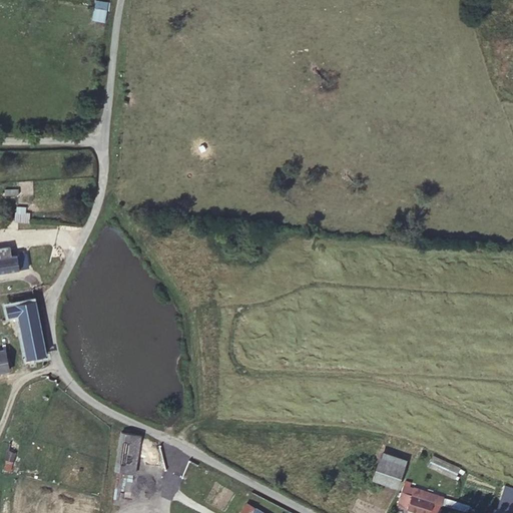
[(104,21),(107,1),(103,0),(94,0),(92,18),(104,21)]
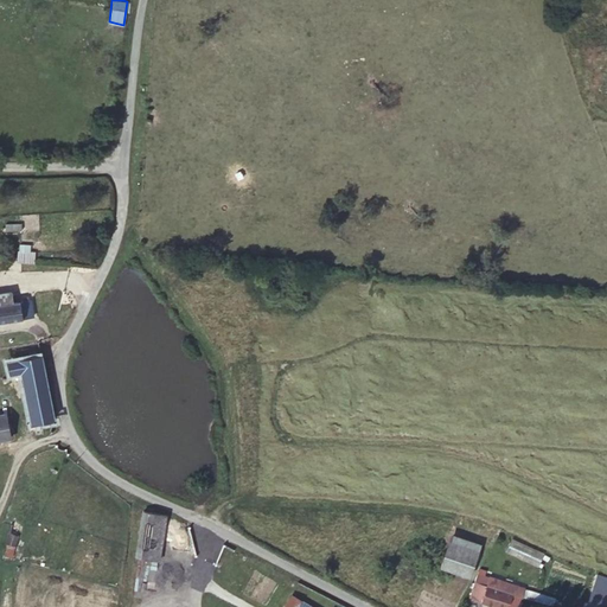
[(34,262),(36,250),(18,249),(17,261),(34,262)]
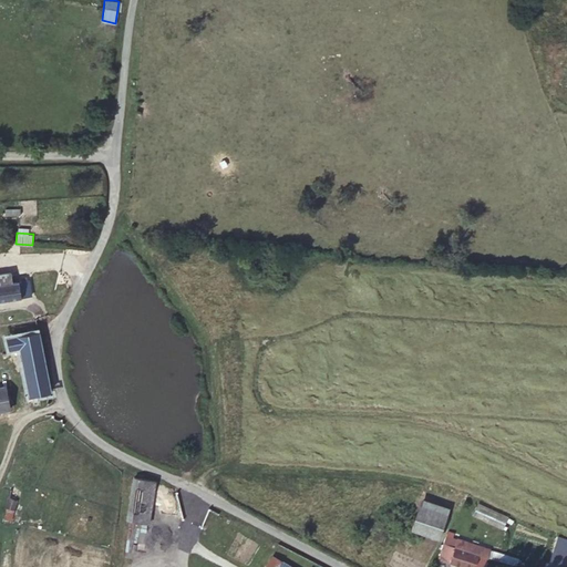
[(0,301),(32,297),(29,280),(28,277),(22,278),(22,281),(12,282),(11,272),(0,274),(0,301)]
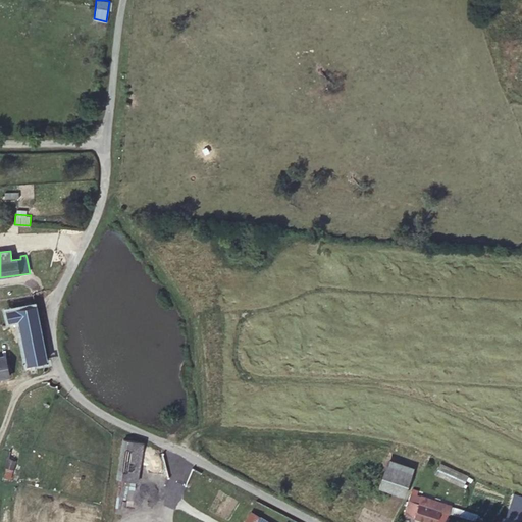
[(48,365),(35,309),(4,316),(7,328),(15,326),(27,370),(48,365)]
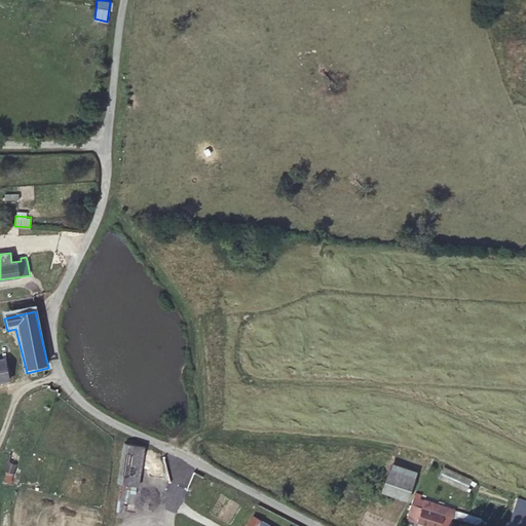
[(122,458),(115,497),(135,500),(142,465),(122,458)]
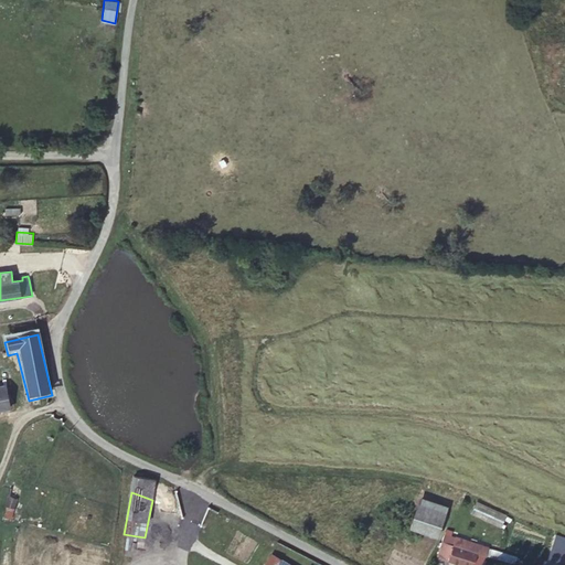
[(447,505),(420,497),(409,528),(437,537),(447,505)]
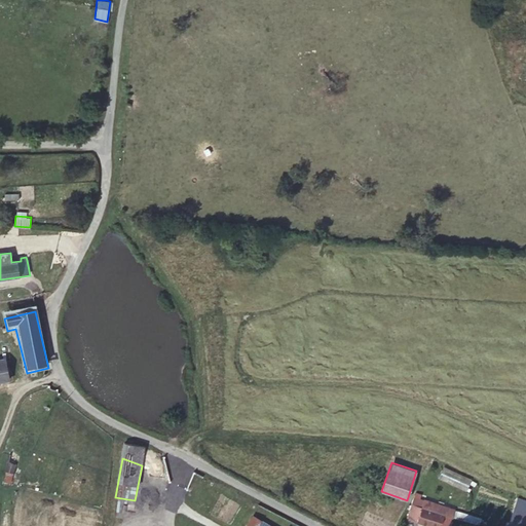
[(468,488),(472,478),(443,466),(440,477),(468,488)]
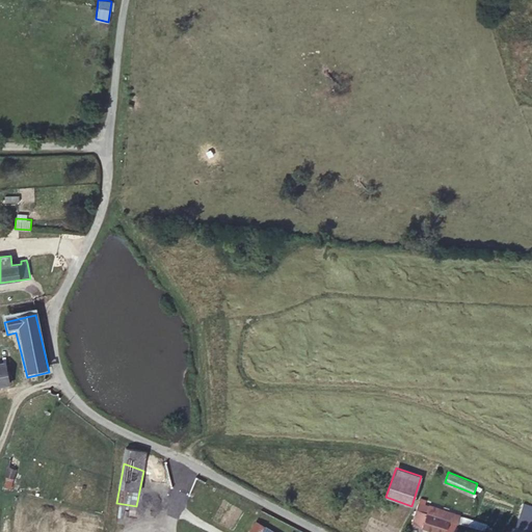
[(390,482),(373,477),(368,489),(384,496),(390,482)]
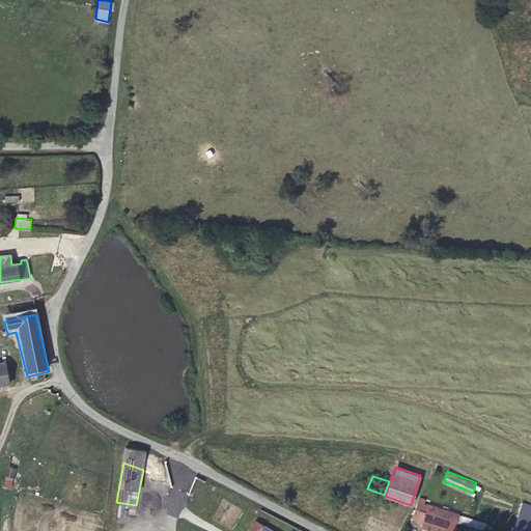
[(384,495),(367,488),(365,496),(382,501),(384,495)]
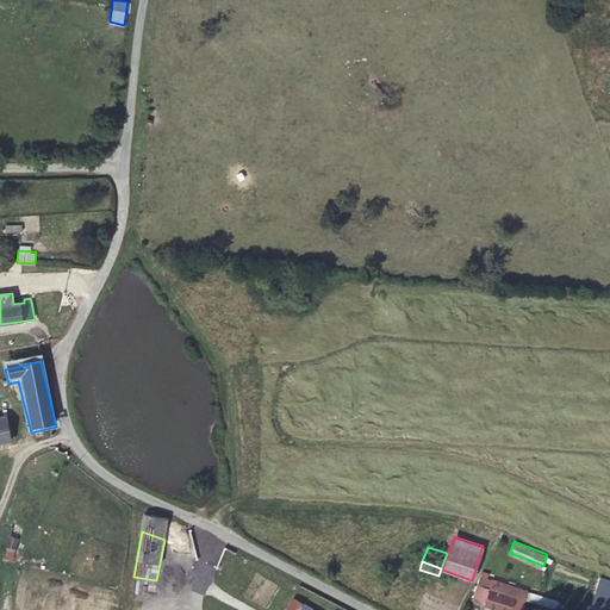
[(484,605),(498,609),(518,609),(527,591),(492,579),(484,605)]
